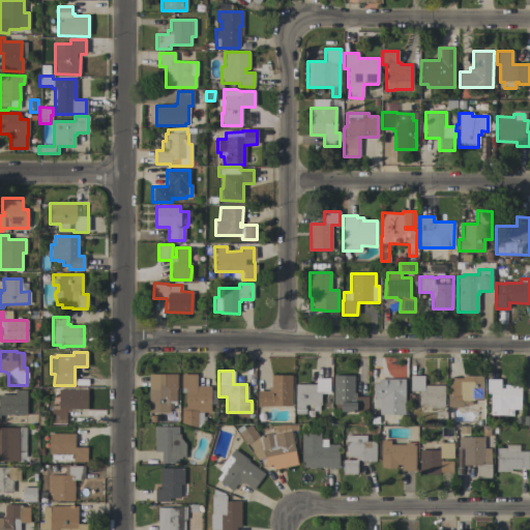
[(148,374),(177,374),(177,388),(176,388),(176,404),(175,406),(169,406),(169,413),(148,413),(148,386),(148,374)]
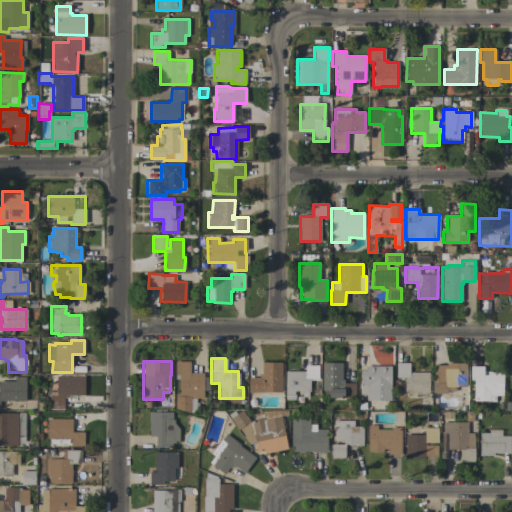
[(202,398),(196,398),(196,411),(190,411),(190,413),(174,409),(175,396),(178,396),(179,379),(174,379),(175,361),(189,361),(189,373),(192,373),(192,375),(203,375),(202,398)]
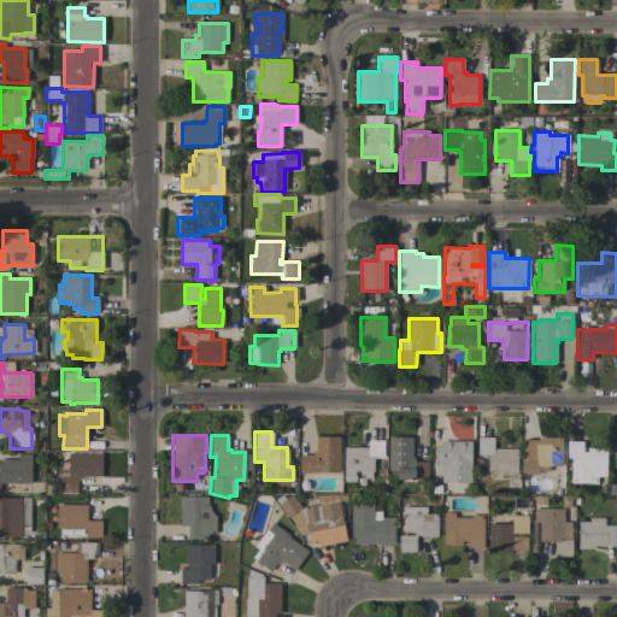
[(339,472),(317,472),(299,472),(299,454),(312,456),(312,452),(315,452),(315,436),(339,436),(339,472)]
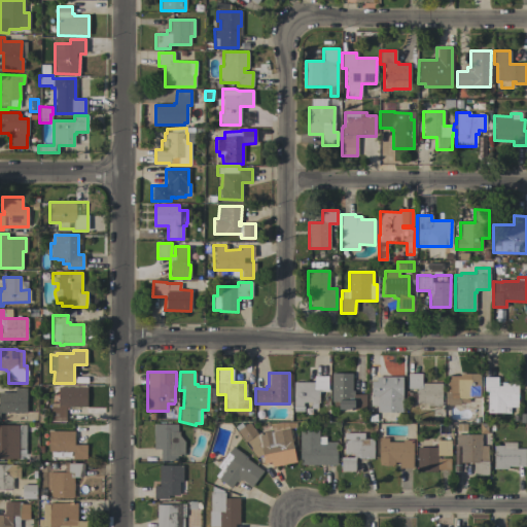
[(331,373),(351,374),(351,390),(353,391),(353,394),(365,394),(365,410),(338,410),(338,407),(332,407),(334,401),(330,401),(331,373)]
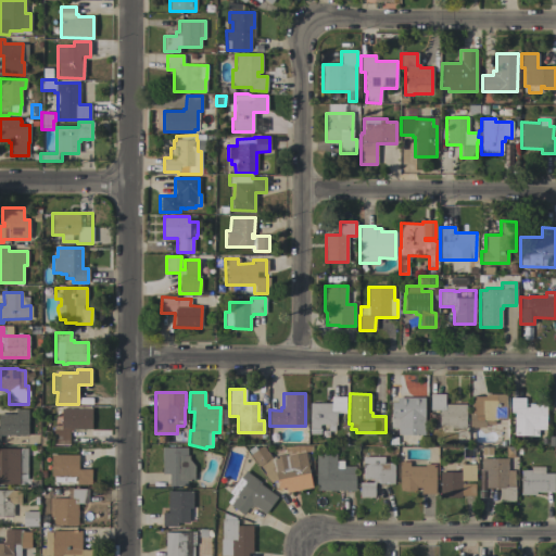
[(450,428),(450,425),(439,425),(439,409),(429,409),(430,394),(444,394),(444,404),(466,404),(466,429),(457,429),(450,428)]
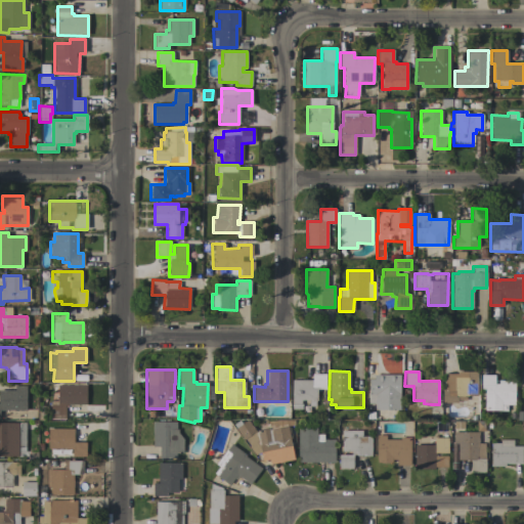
[(477,396),(456,396),(456,403),(442,402),(442,388),(443,388),(444,374),(455,374),(455,372),(477,372),(477,396)]
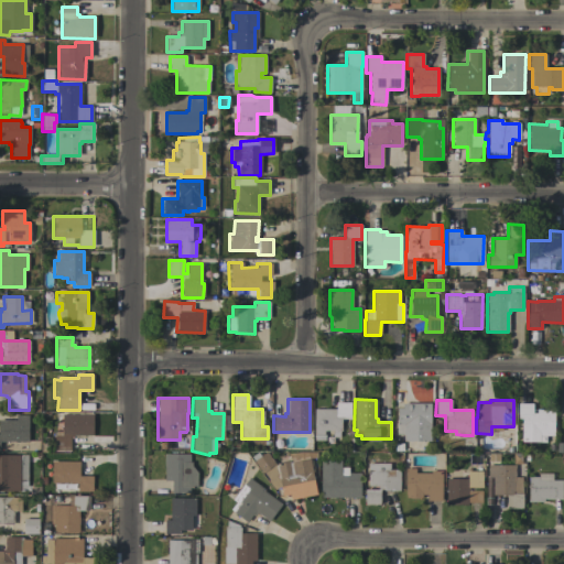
[(335,409),(335,402),(350,402),(350,419),(340,419),(340,431),(339,431),(339,437),(333,437),(333,431),(324,431),(324,435),(325,435),(325,441),(314,441),(314,409),(335,409)]
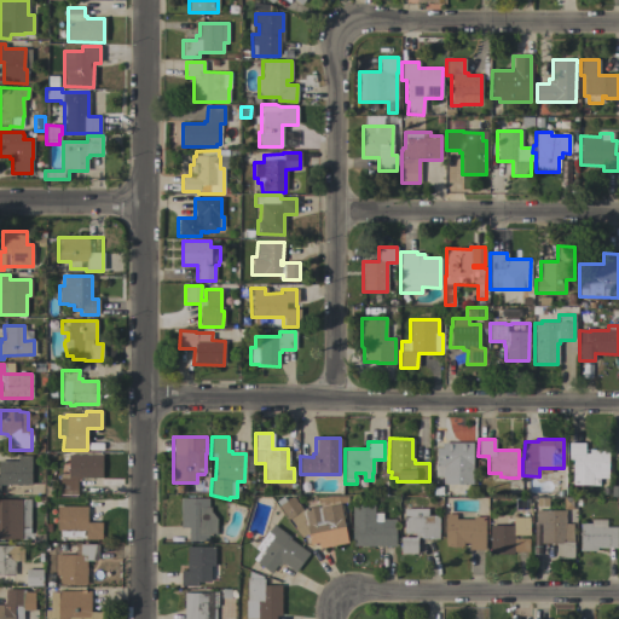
[(435,475),(435,447),(441,447),(441,443),(472,443),(472,484),(443,484),(443,475),(435,475)]
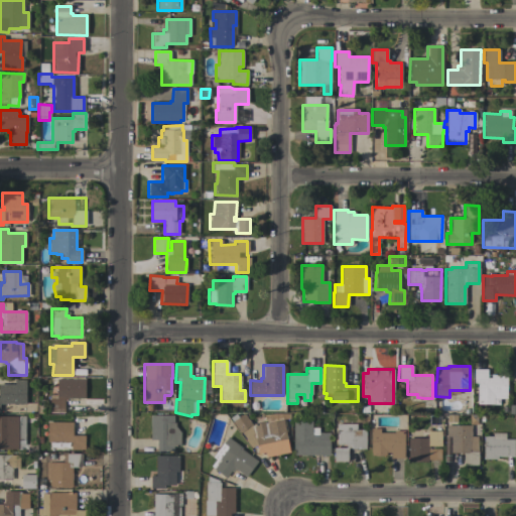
[(477,384),(474,384),(474,369),(487,369),(487,378),(491,378),(491,374),(506,374),(506,399),(498,399),(498,404),(477,404),(477,384)]
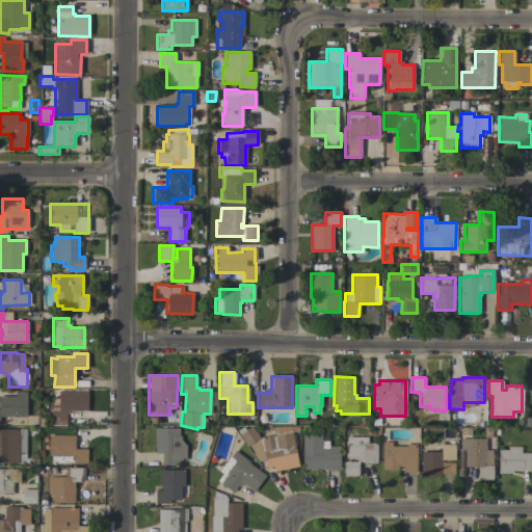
[(0,396),(15,396),(15,391),(16,391),(16,392),(26,392),(26,417),(16,417),(16,418),(14,418),(14,417),(12,417),(12,424),(0,424),(0,396)]
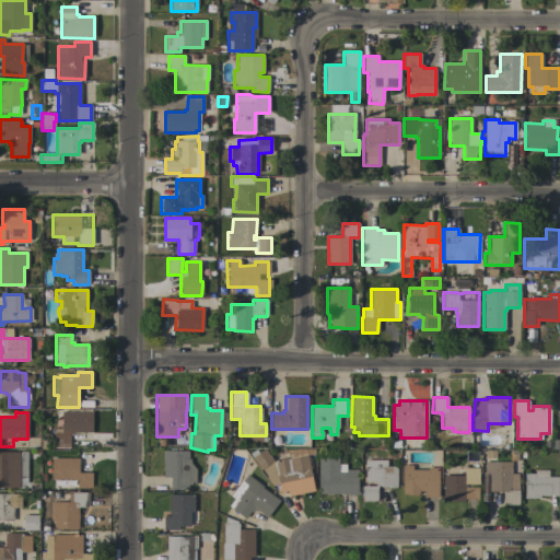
[(61,411),(92,411),(92,432),(72,432),(72,434),(70,434),(69,447),(54,447),(54,433),(61,433),(61,411)]
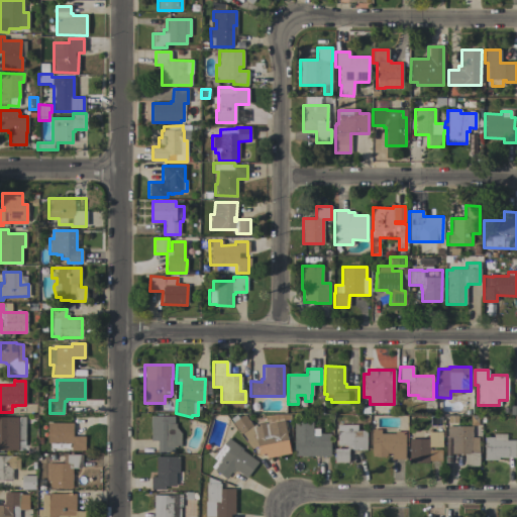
[(180,447),(174,447),(173,452),(157,451),(157,441),(150,440),(150,416),(156,416),(156,414),(167,414),(167,416),(174,416),(174,423),(176,423),(176,427),(181,433),(180,447)]
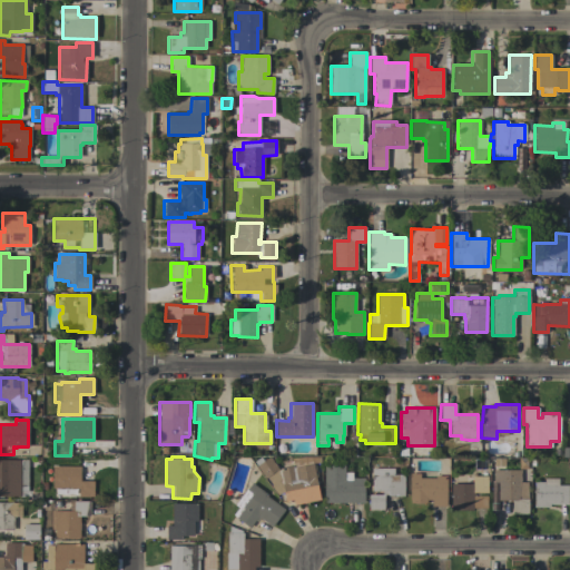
[(256,467),(256,465),(254,462),(261,457),(263,461),(268,457),(277,469),(265,479),(256,467)]
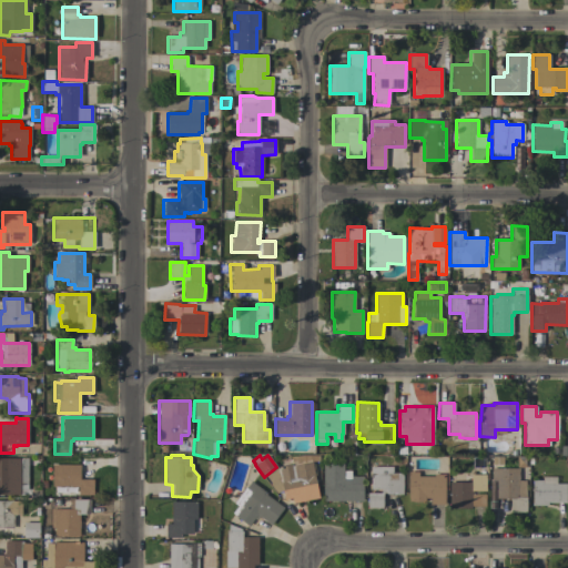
[(293,504),(292,498),(284,499),(277,467),(292,464),(291,457),(303,455),(318,455),(318,462),(313,462),(316,475),(313,476),(318,498),(293,504)]
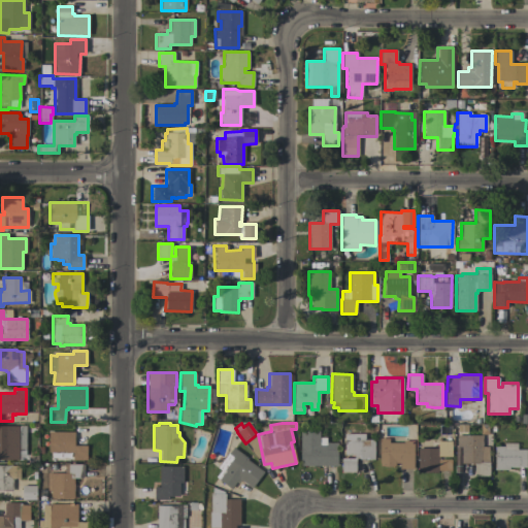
[(0,426),(26,426),(26,460),(0,460),(0,426)]
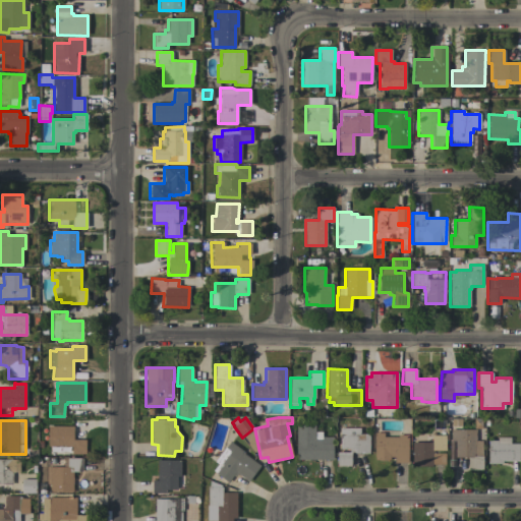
[(295,460),(296,425),(314,425),(314,431),(322,431),(322,437),(333,437),(333,460),(295,460)]
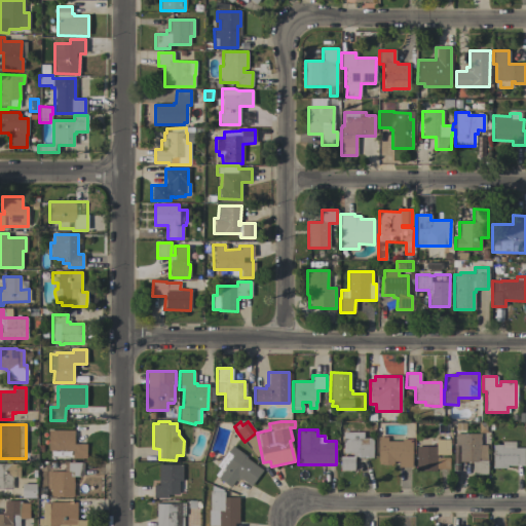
[(74,430),(73,444),(86,444),(86,458),(72,458),(72,450),(47,450),(48,430),(74,430)]
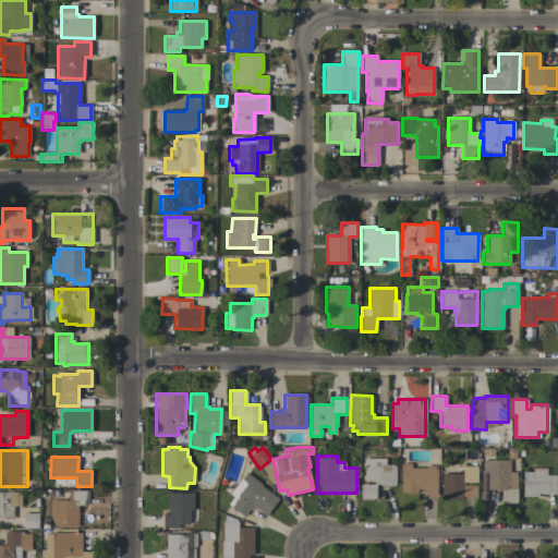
[(395,486),(379,485),(376,484),(376,499),(361,499),(361,484),(374,484),(374,481),(364,481),(364,458),(385,459),(385,464),(396,464),(395,486)]
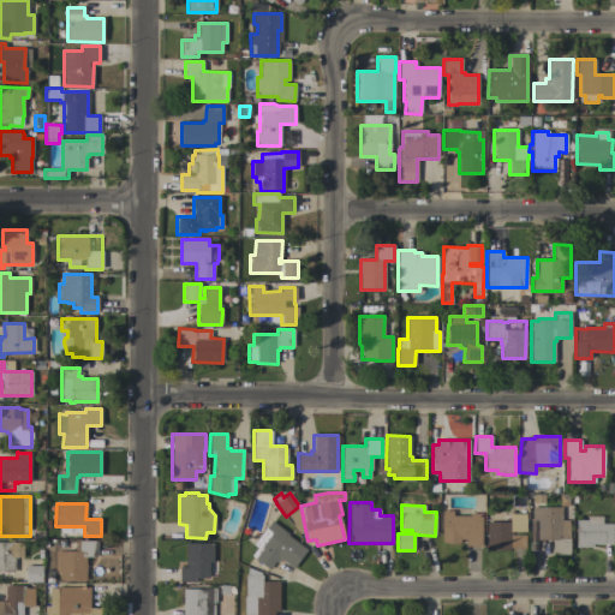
[(561,520),(568,520),(568,538),(569,538),(569,555),(551,555),(551,539),(537,539),(537,520),(531,520),(531,507),(561,507),(561,520)]
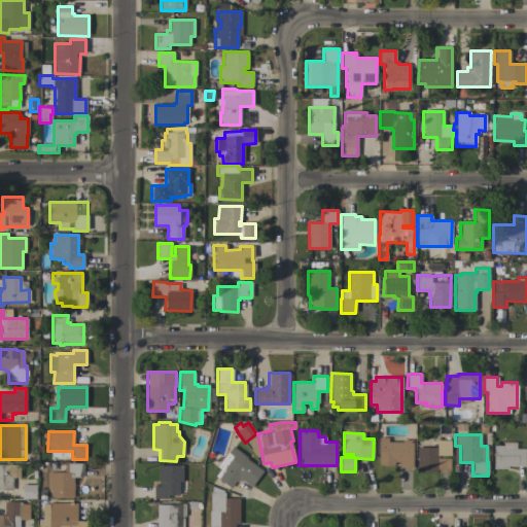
[(398,468),(398,462),(393,462),(393,465),(386,466),(379,465),(379,462),(378,462),(378,437),(388,437),(388,436),(401,436),(401,440),(413,441),(412,468),(398,468)]
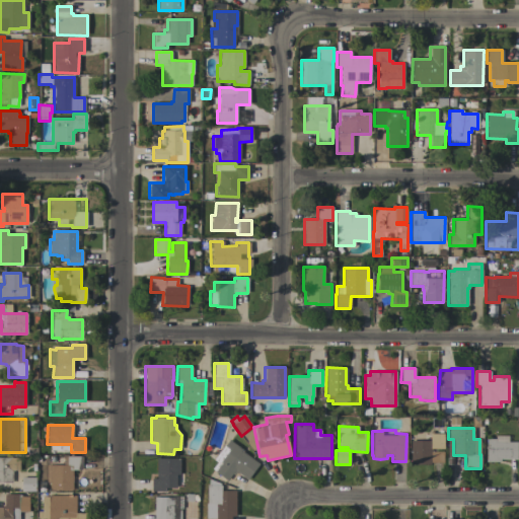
[(430,441),(430,434),(443,434),(443,449),(432,449),(432,452),(430,452),(430,464),(411,464),(411,441),(430,441)]
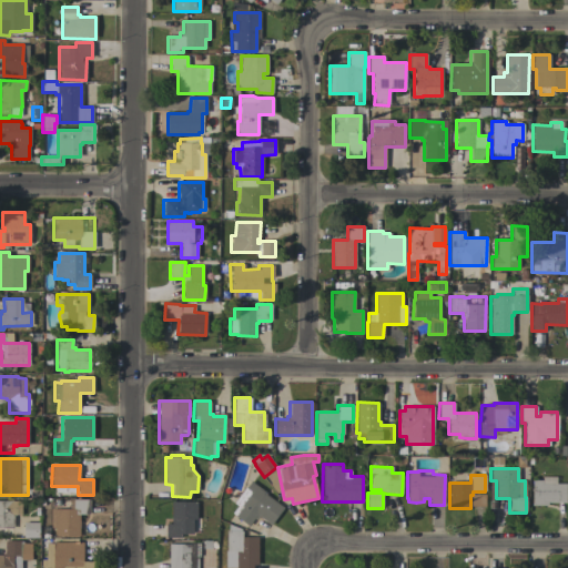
[(547,503),(547,506),(531,506),(531,480),(541,480),(543,477),(556,477),(556,484),(566,484),(566,503),(547,503)]
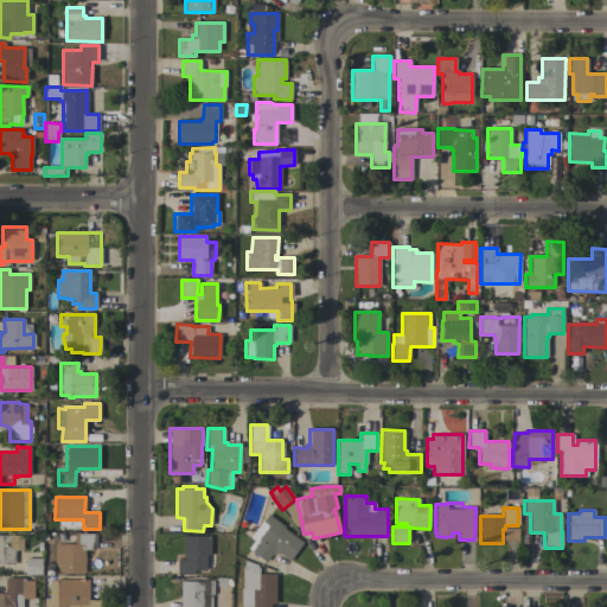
[(283,525),(282,528),(302,543),(289,561),(276,553),(274,556),(270,554),(264,562),(251,553),(251,551),(248,549),(254,542),(250,538),(268,515),(283,525)]
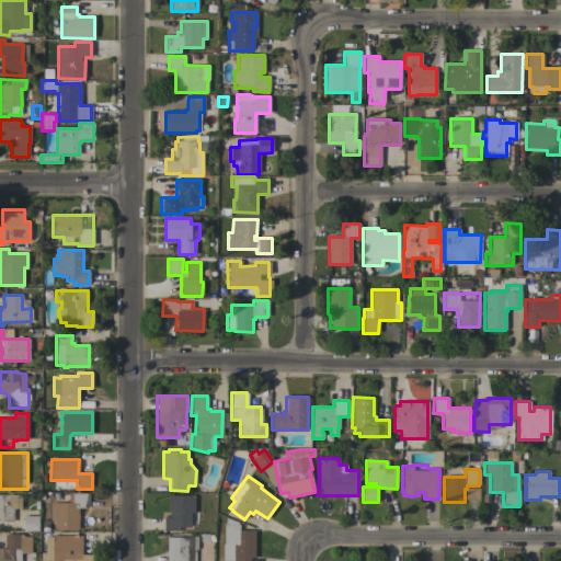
[(78,530),(54,529),(54,519),(57,519),(57,502),(68,503),(69,493),(88,493),(88,508),(78,508),(78,530)]
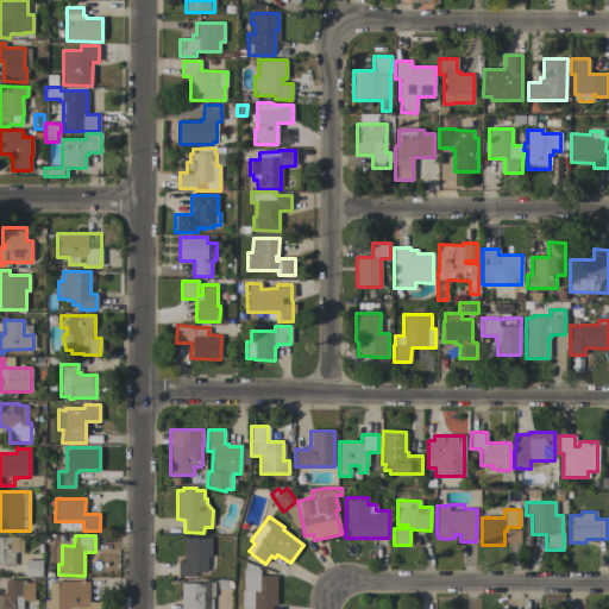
[(14,566),(0,566),(0,537),(22,537),(22,551),(14,551),(14,566)]
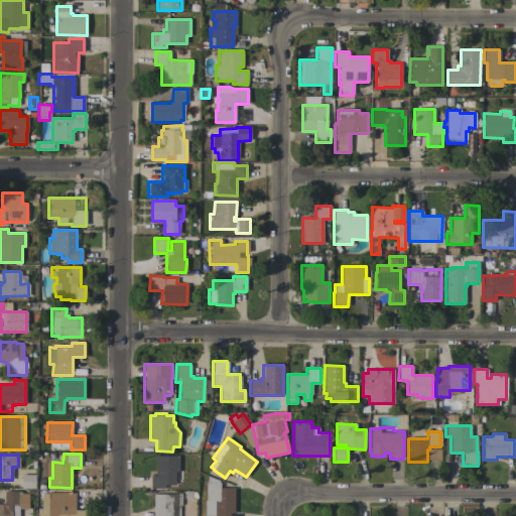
[(155,456),(178,456),(178,472),(175,472),(175,485),(170,485),(170,488),(166,488),(166,485),(164,485),(164,489),(150,489),(150,476),(158,476),(158,472),(155,472),(155,456)]
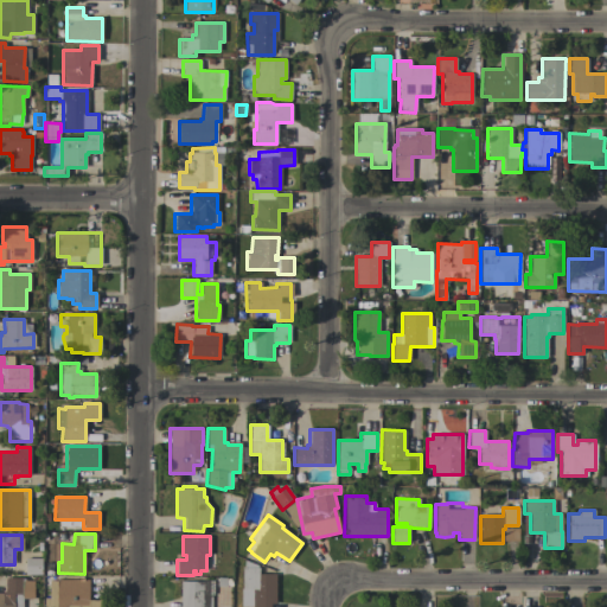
[(40,558),(40,575),(24,575),(25,558),(40,558)]
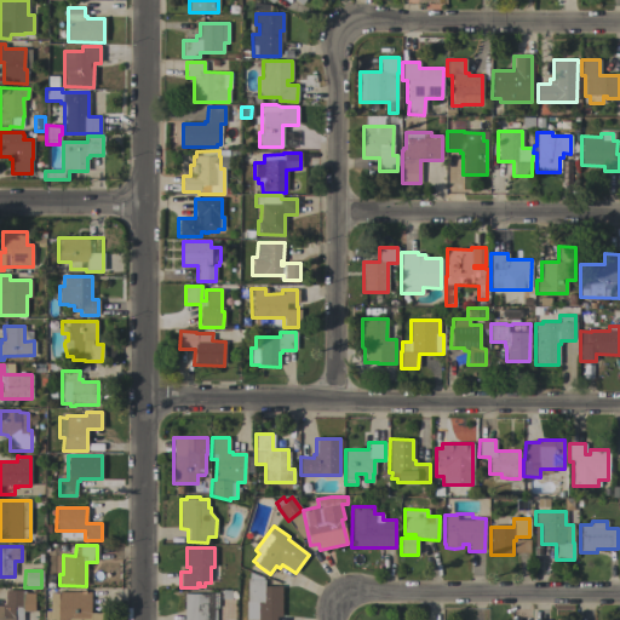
[(281,616),(275,616),(275,619),(257,619),(246,619),(246,602),(247,602),(247,579),(250,579),(250,572),(263,578),(263,580),(264,580),(264,586),(281,586),(281,616)]
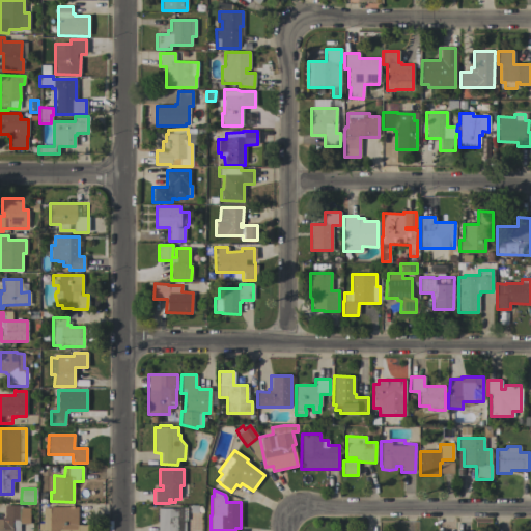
[(19,530),(0,530),(0,519),(1,519),(1,518),(4,518),(4,505),(20,505),(19,530)]
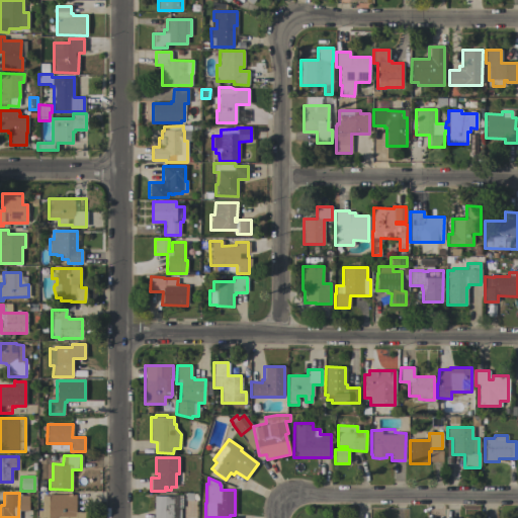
[(67,495),(67,494),(71,494),(71,495),(75,495),(75,512),(87,512),(87,517),(37,517),(37,510),(41,510),(41,496),(48,496),(48,495),(67,495)]
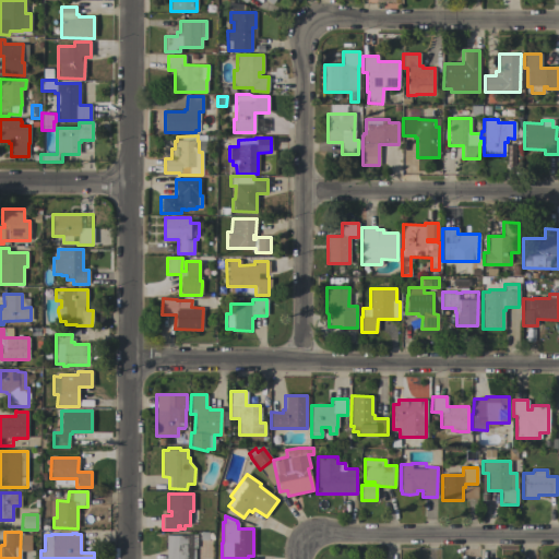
[(166,558),(166,535),(186,536),(186,535),(195,535),(195,548),(194,548),(194,558),(166,558)]
